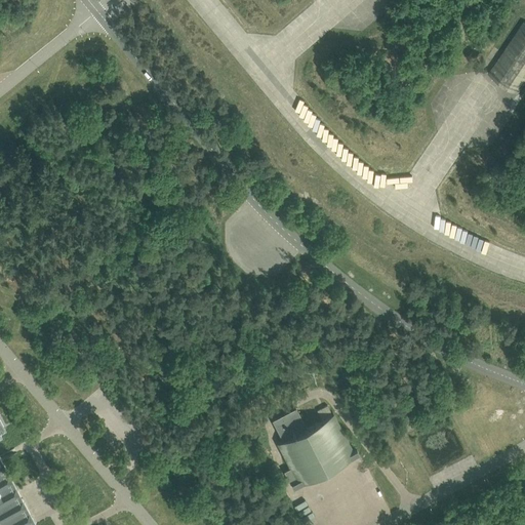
[(524,21),(502,52),(488,73),(518,93),(522,86),(524,82),(524,21)]
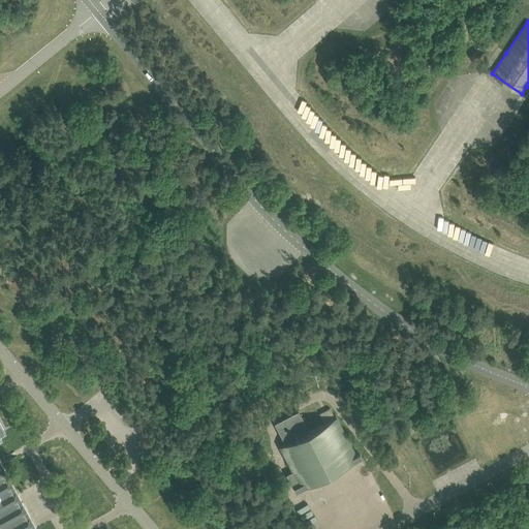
[(330,408),(319,413),(324,423),(335,417),(330,408)]
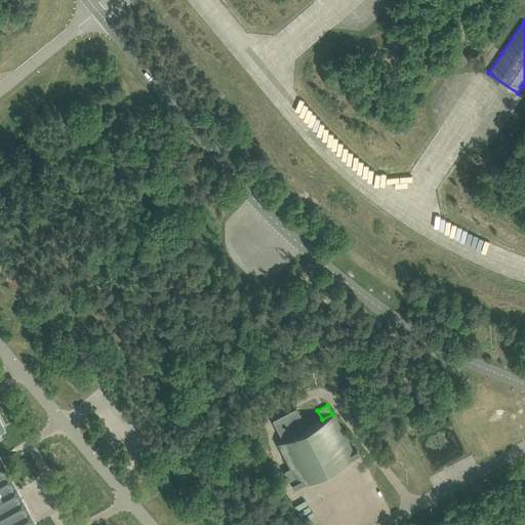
[(333,414),(307,428),(296,408),(273,420),(283,440),(278,443),(290,469),(285,471),(293,487),(298,484),(299,484),(356,454),(355,454),(359,453),(357,450),(354,451),(332,410),(331,410),(333,414)]
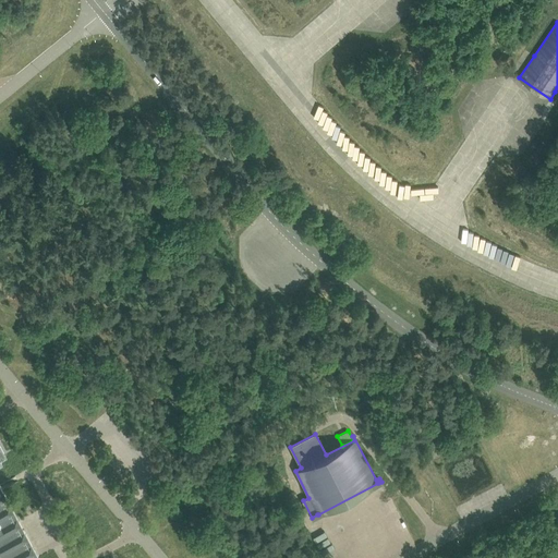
[(0,557),(38,557),(0,485),(0,464),(2,464),(0,460),(5,457),(0,445),(0,557)]
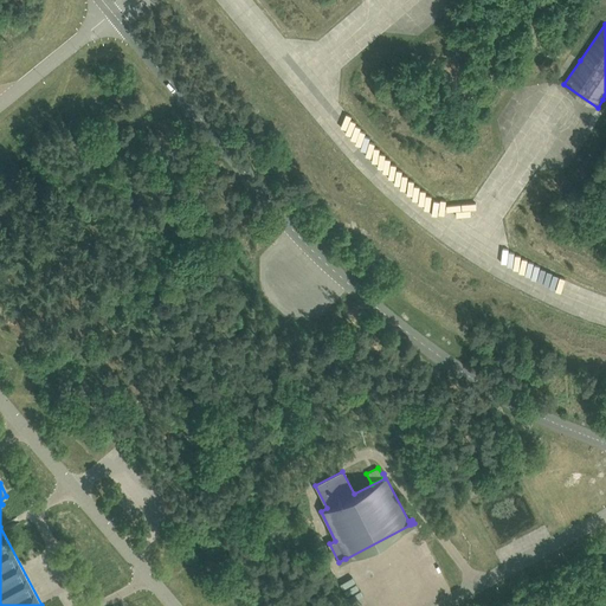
[(324,569),(320,562),(309,568),(314,575),(324,569)]
